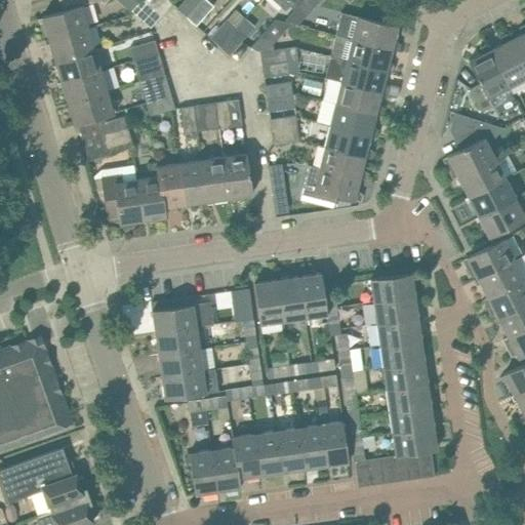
[(58,0),(62,10),(41,16),(47,38),(87,25),(82,5),(97,0),(101,0),(104,2),(105,0),(58,0)]
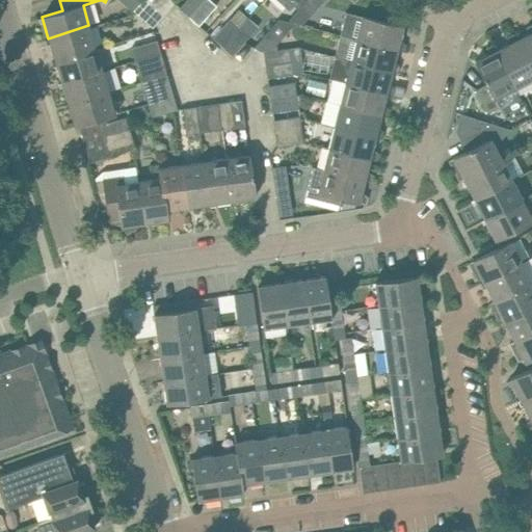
[(153,28),(162,18),(141,0),(139,0),(132,9),(153,28)]
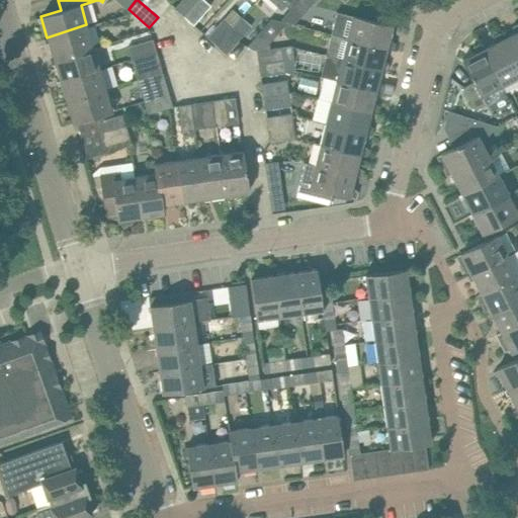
[(166,8),(157,0),(138,0),(158,17),(166,8)]
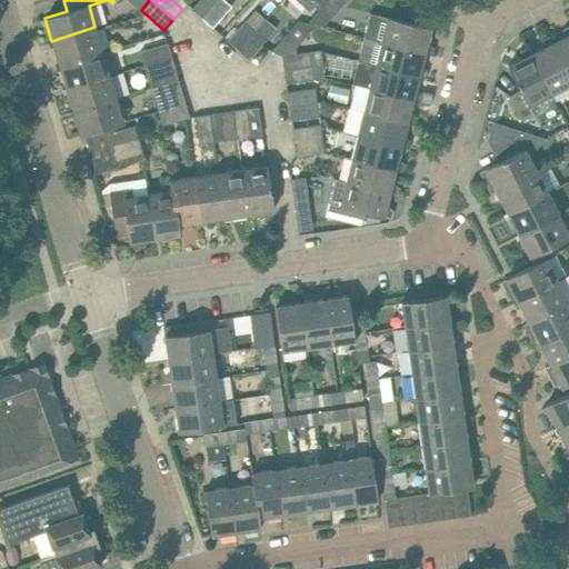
[(216,0),(198,0),(191,9),(200,17),(216,0)]
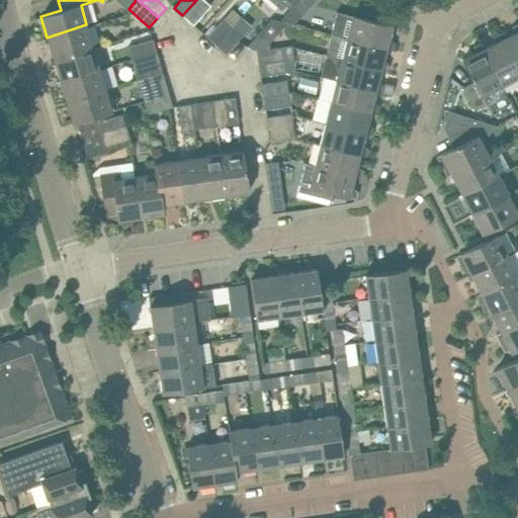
[(193,24),(206,9),(211,4),(205,0),(196,0),(182,15),(193,24)]
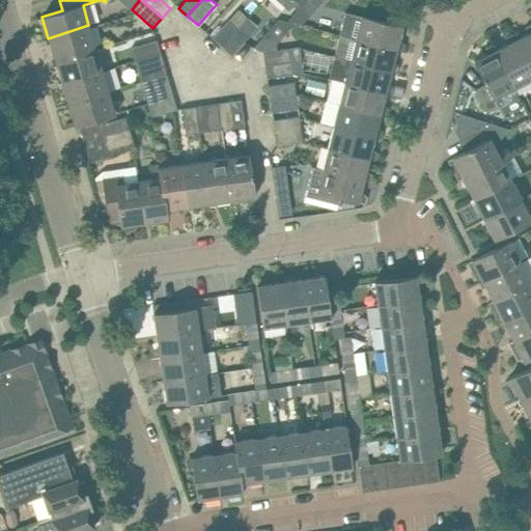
[(398,42),(402,27),(361,16),(356,38),(396,50),(403,51),(404,44),(398,42)]
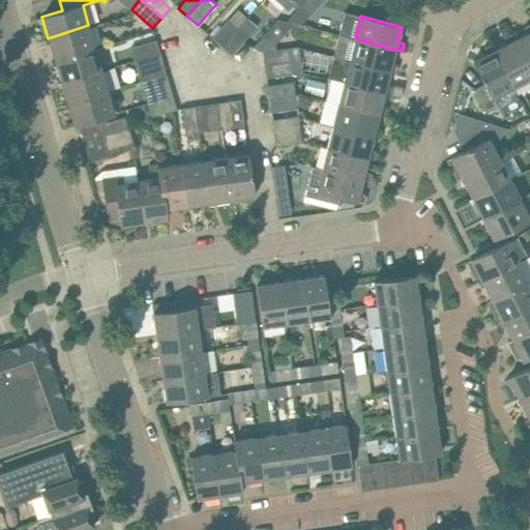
[(237,27),(229,19),(211,37),(219,46),(237,27)]
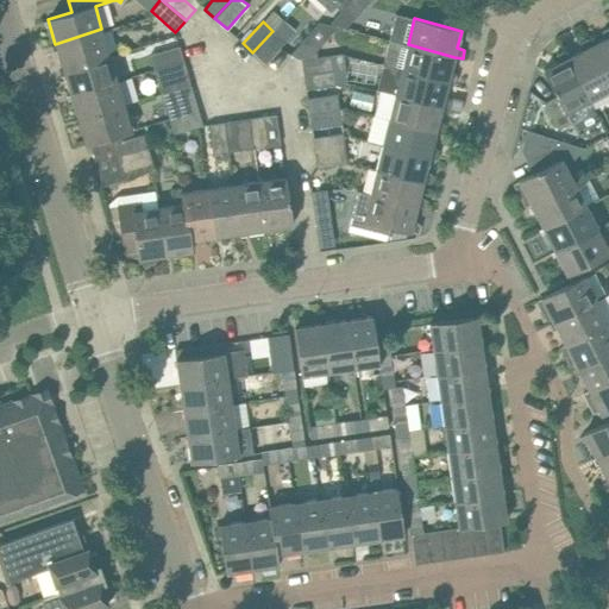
[(608,26),(602,31),(606,38),(591,45),(608,82),(608,26)]
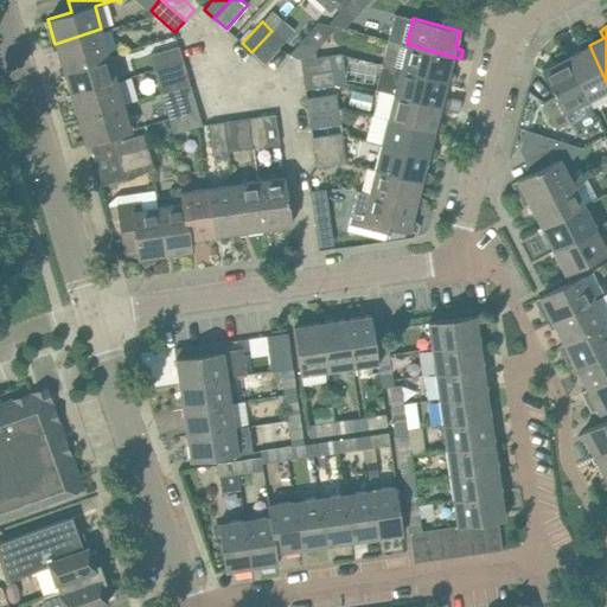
[(63,69),(109,55),(101,29),(55,44),(63,69)]
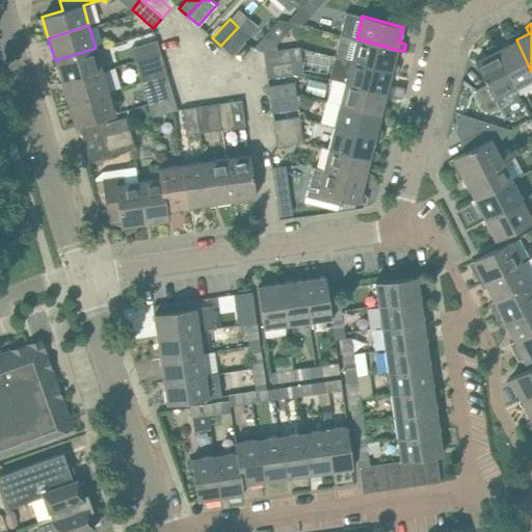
[(232,55),(246,40),(248,36),(238,27),(220,46),(232,55)]
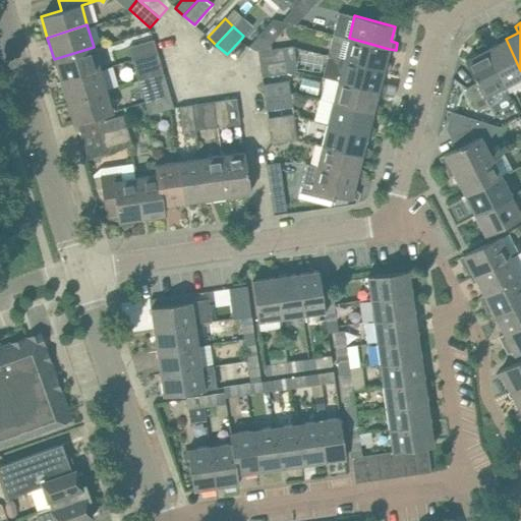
[(499,43),(486,49),(505,87),(520,77),(520,70),(506,39),(503,33),(496,37),(499,43)]
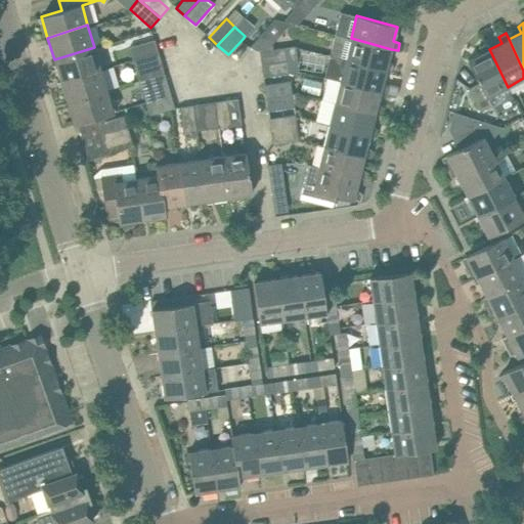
[(387,63),(391,49),(351,38),(345,59),(385,71),(392,72),(394,64),(387,63)]
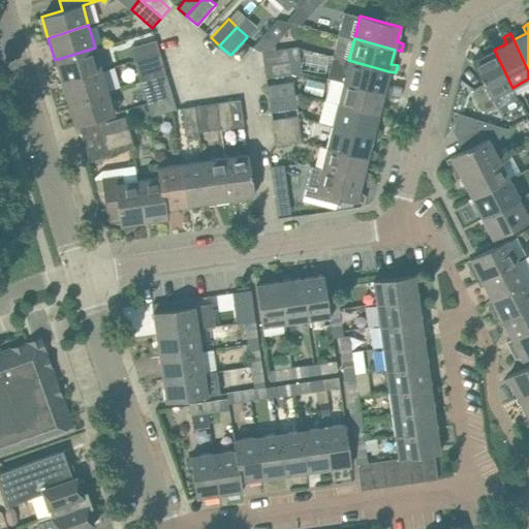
[(159,51),(155,40),(130,48),(133,59),(159,51)]
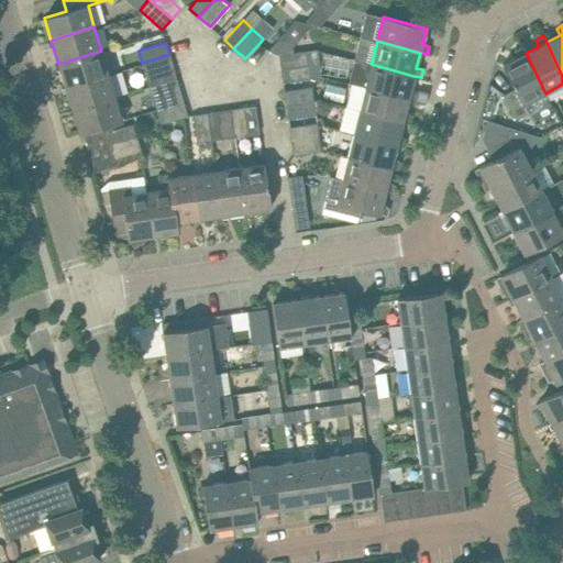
[(503,64),(515,89),(503,95),(516,120),(527,114),(522,105),(545,94),(526,53),(522,46),(515,51),(518,56),(503,64)]
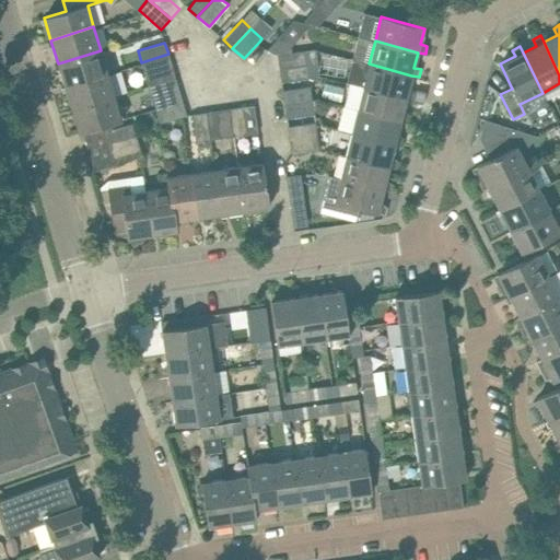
[(65,85),(107,72),(101,50),(58,63),(65,85)]
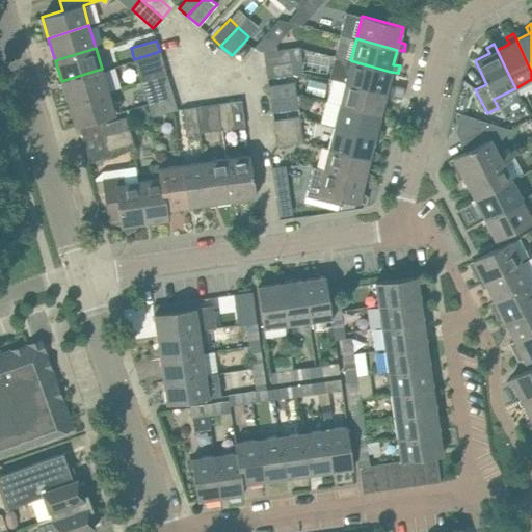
[(290,60),(289,48),(263,52),(265,64),(290,60)]
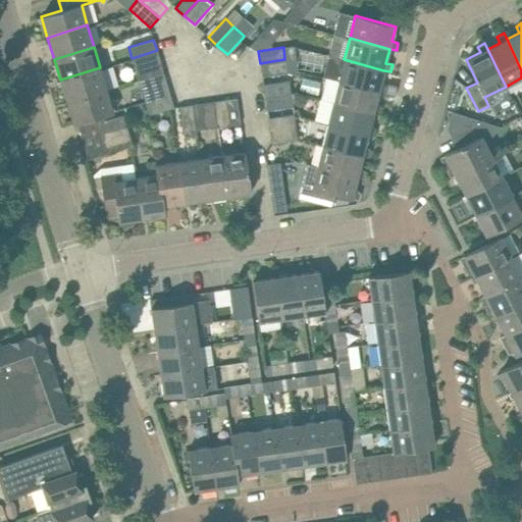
[(161,64),(157,50),(132,58),(136,71),(139,80),(163,72),(161,64)]
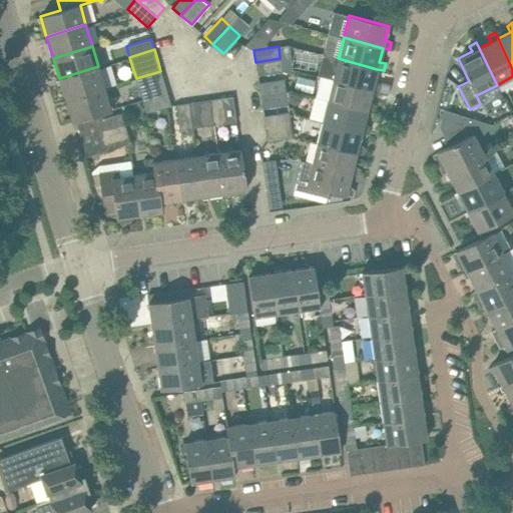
[(282,71),(280,58),(255,62),(258,75),(282,71)]
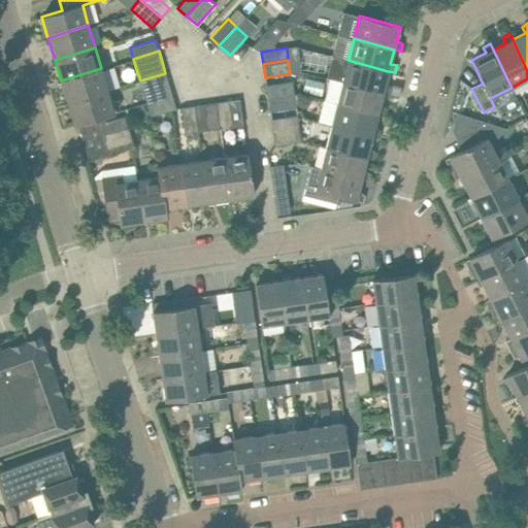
[(385,85),(388,71),(348,60),(342,81),(383,93),(390,94),(392,87),(385,85)]
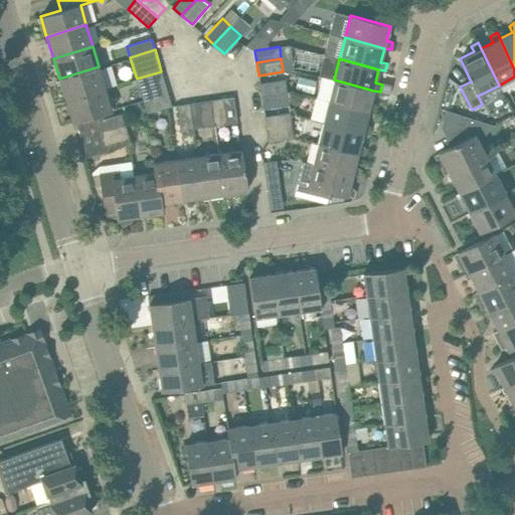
[(105,88),(99,66),(59,78),(65,100),(105,88)]
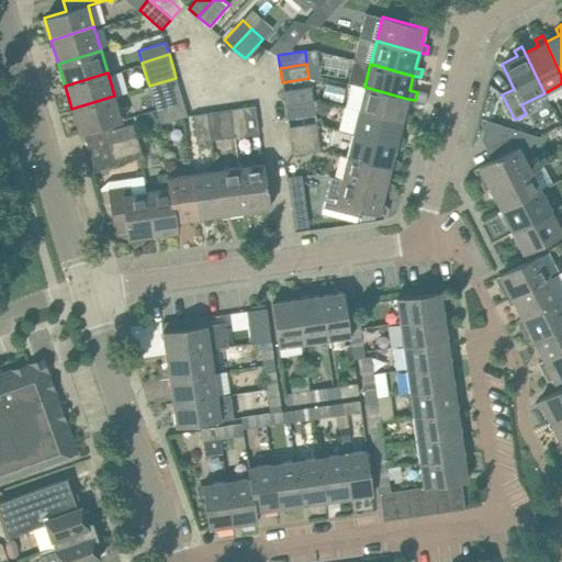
[(183,102),(176,78),(149,86),(153,97),(157,110),(183,102)]
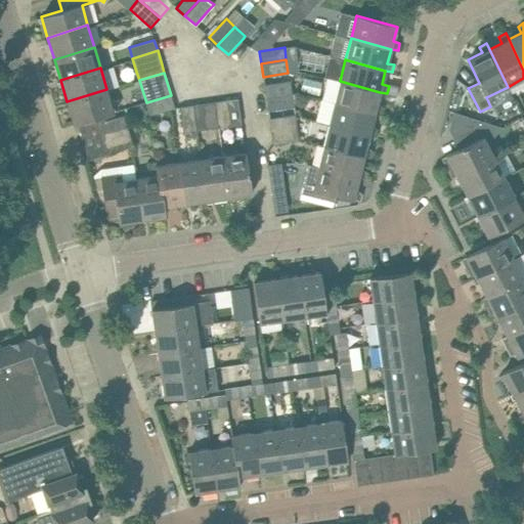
[(291,93),(290,81),(285,82),(264,85),(266,97),(291,93)]
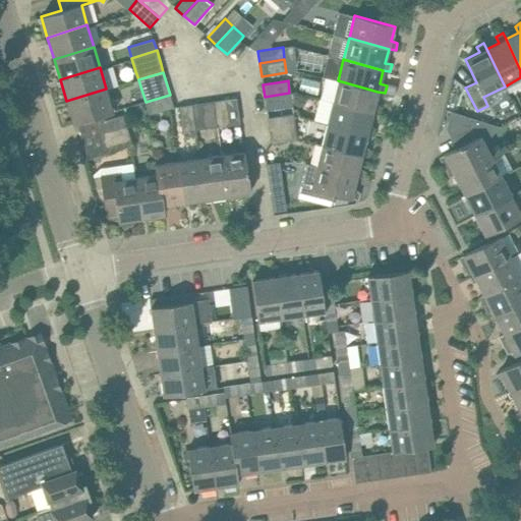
[(374,105),(378,92),(338,80),(333,101),(372,113),(380,114),(381,107),(374,105)]
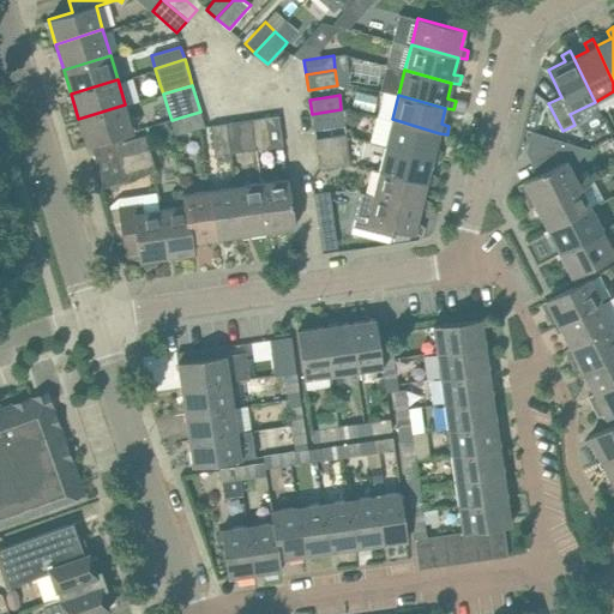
[(125,104),(78,119),(86,145),(133,132),(125,104)]
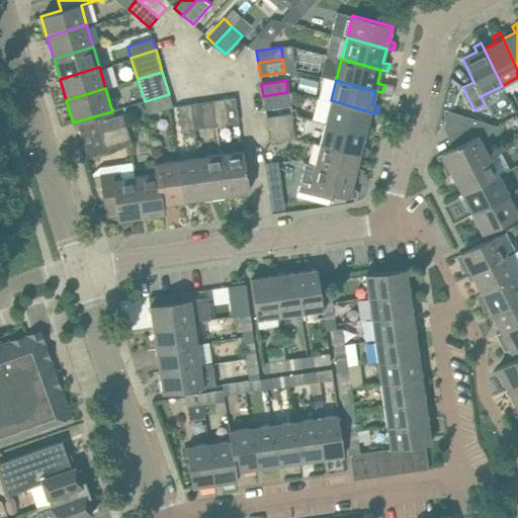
[(265,108),(289,104),(287,92),(263,96),(265,108)]
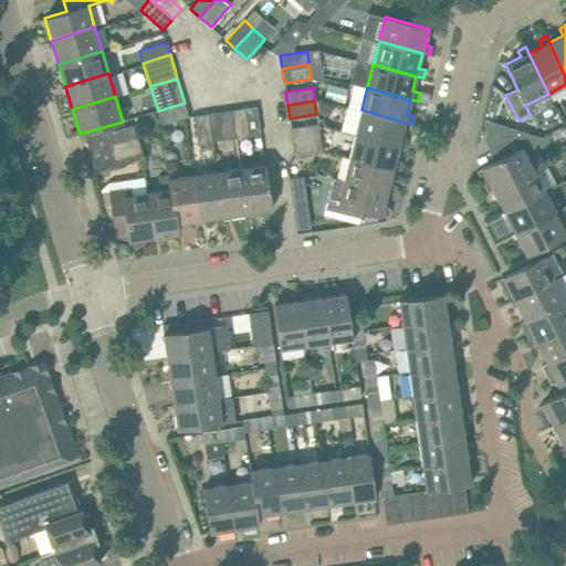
[(188,116),(185,103),(158,111),(161,124),(188,116)]
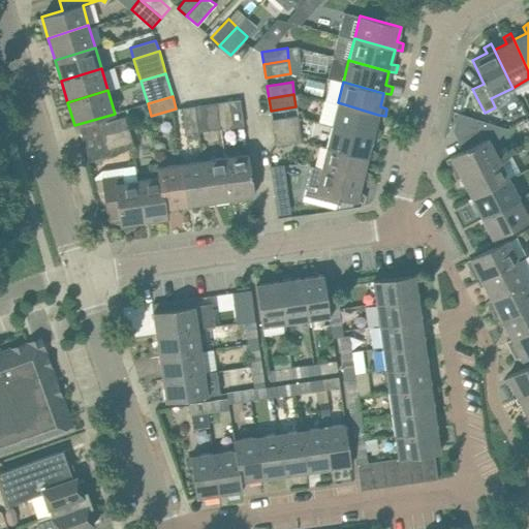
[(220,129),(243,125),(240,99),(216,103),(220,129)]
